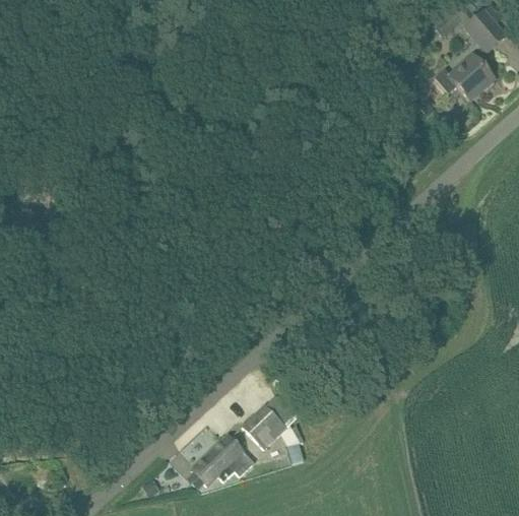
[(447,14),(456,25),(460,22),(474,40),(476,38),(488,52),(506,36),(496,23),(504,16),(492,2),(483,9),(484,10),(477,16),(464,0),(447,14)]
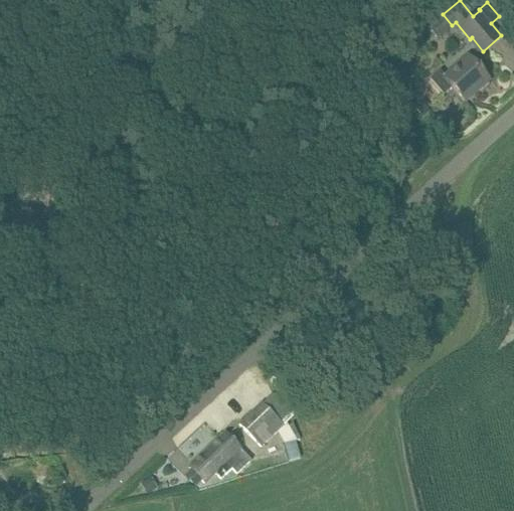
[(490,77),(477,62),(469,53),(446,73),(441,68),(431,76),(445,93),(454,84),(466,99),(490,77)]
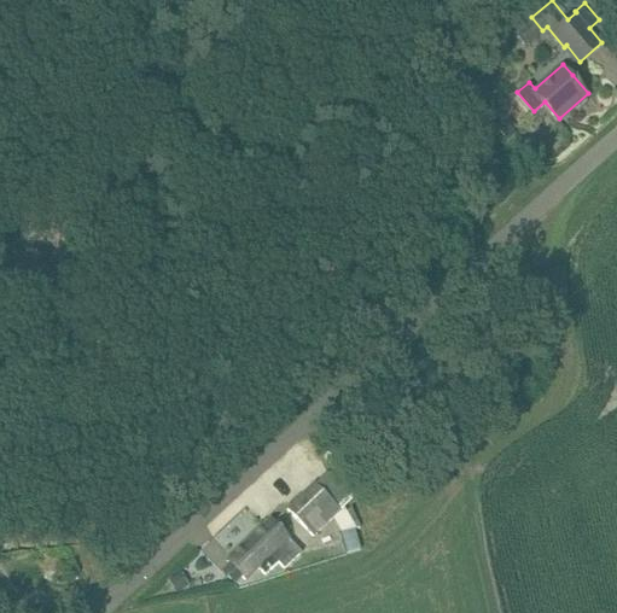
[(458,103),(442,110),(448,124),(465,117),(458,103)]
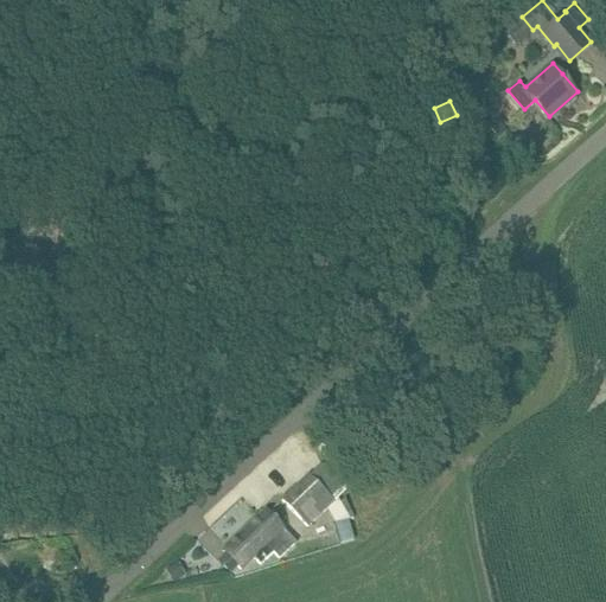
[(336,497),(346,487),(321,461),(311,472),(311,471),(284,497),(308,524),(336,498),(336,497)]
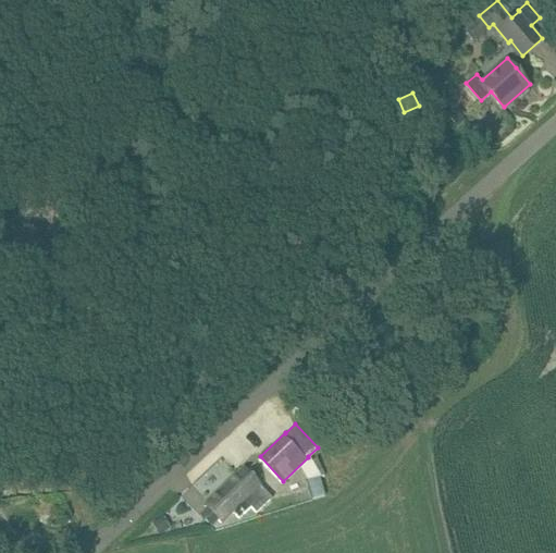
[(319,474),(308,476),(312,495),(331,491),(326,474),(319,456),(311,461),(319,474)]
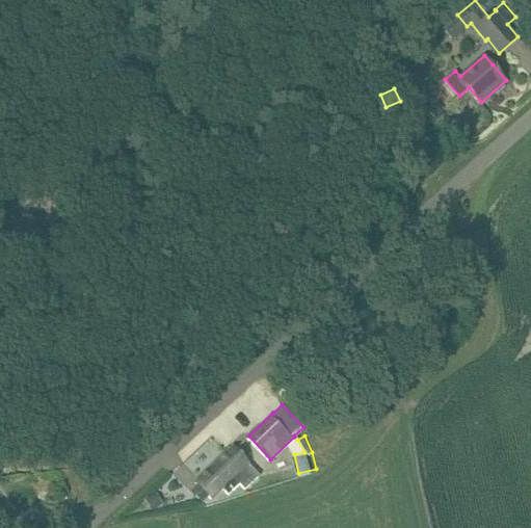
[(248,462),(249,460),(234,445),(196,480),(200,484),(192,491),(211,490),(209,494),(212,497),(222,485),(229,492),(240,481),(245,486),(260,472),(248,462)]
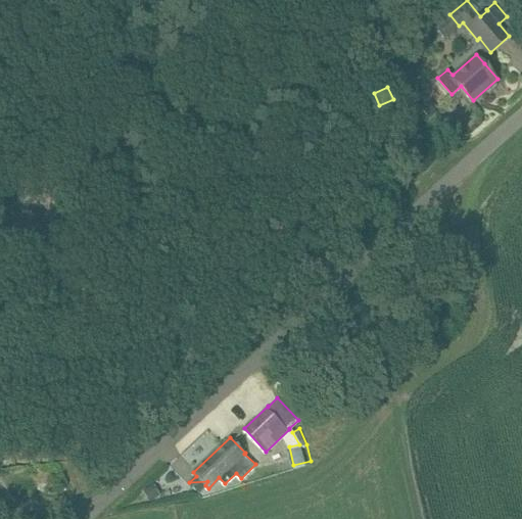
[(181,482),(170,486),(172,492),(183,488),(181,482)]
